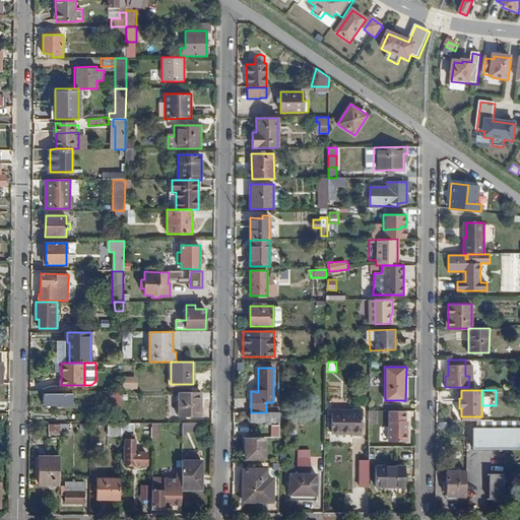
[(111,409),(122,409),(122,392),(112,392),(111,409)]
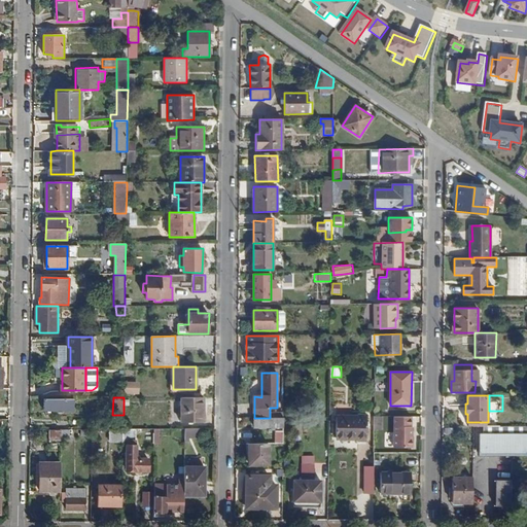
[(181,422),(204,422),(204,397),(181,397),(181,422)]
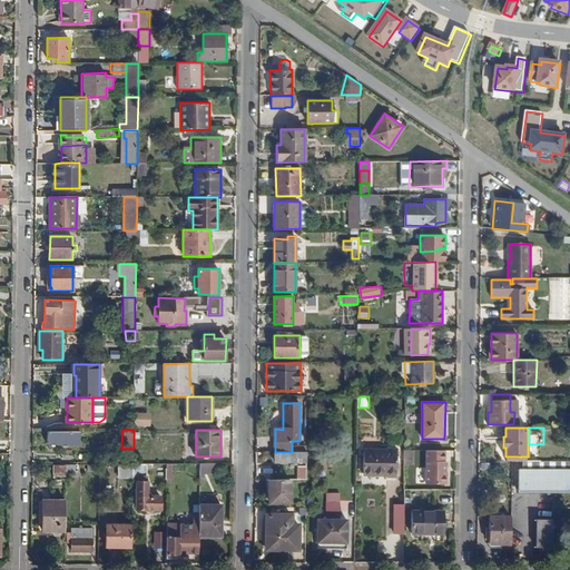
[(48,443),(80,444),(80,432),(48,432),(48,443)]
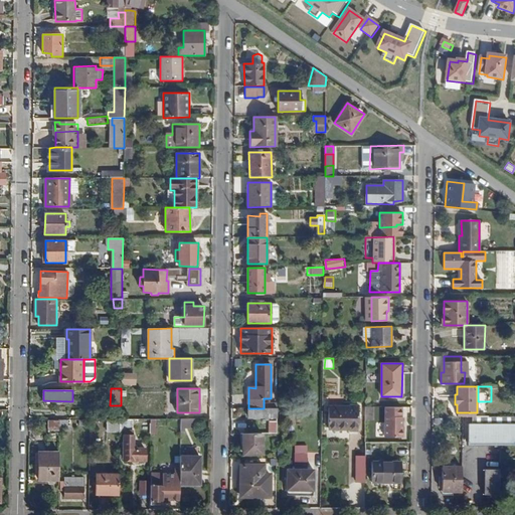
[(349,431),(358,431),(358,405),(349,405),(349,408),(328,407),(328,428),(349,428),(349,431)]
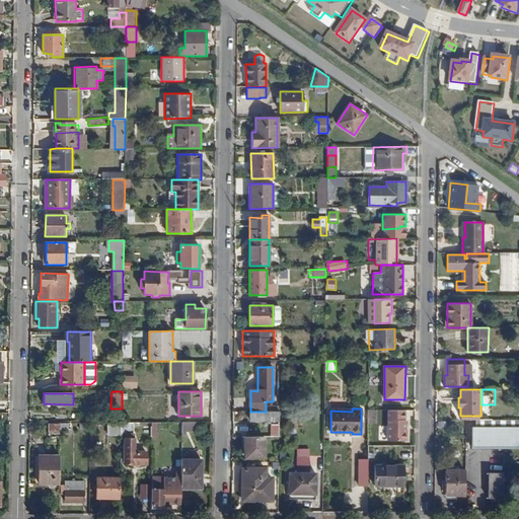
[(387,440),(405,440),(405,420),(404,420),(404,410),(387,410),(387,440)]
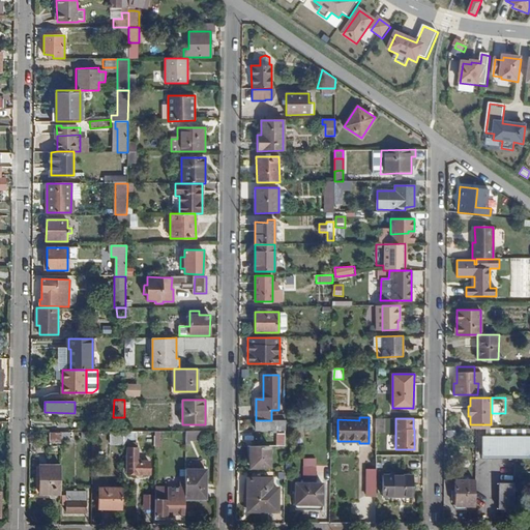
[(256,430),(285,430),(285,420),(271,420),(256,420),(256,430)]
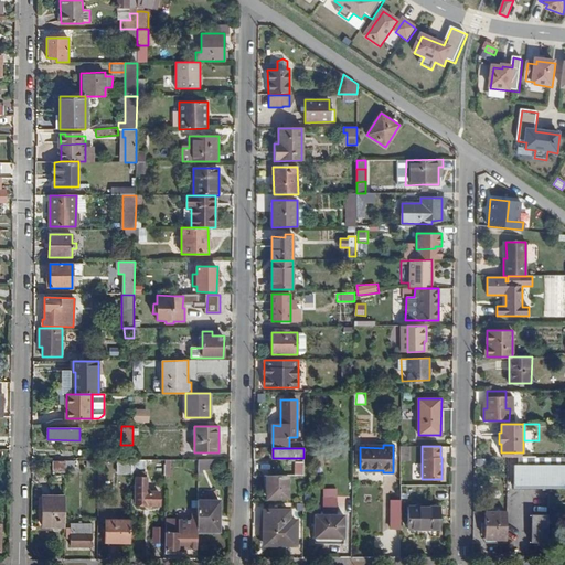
[(409,448),(401,448),(401,460),(409,460),(409,448)]
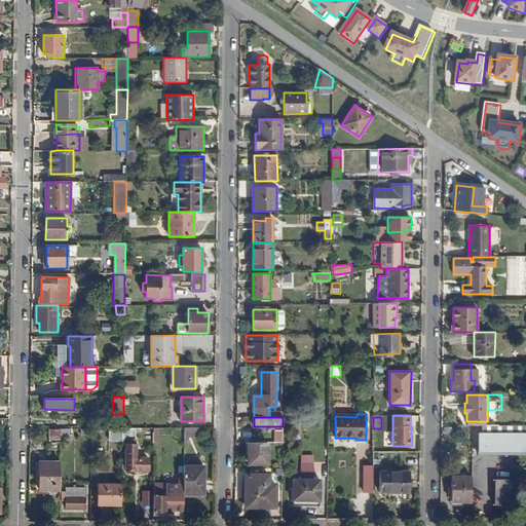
[(501,454),(525,453),(525,424),(501,425),(501,454)]
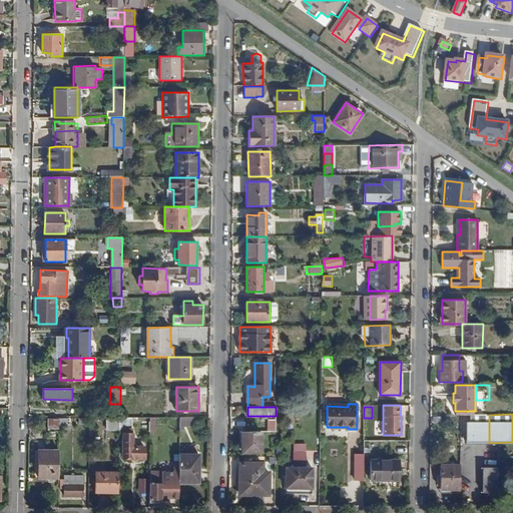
[(467,443),(489,443),(489,415),(471,415),(471,422),(467,422),(467,443)]
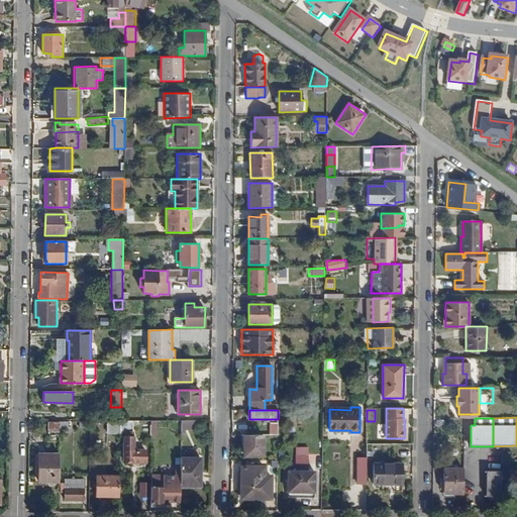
[(196,429),(196,420),(182,420),(183,429),(196,429)]
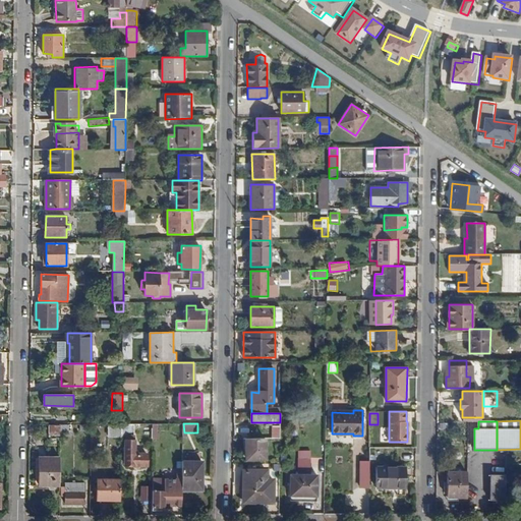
[(51,436),(60,436),(61,424),(51,424),(51,436)]
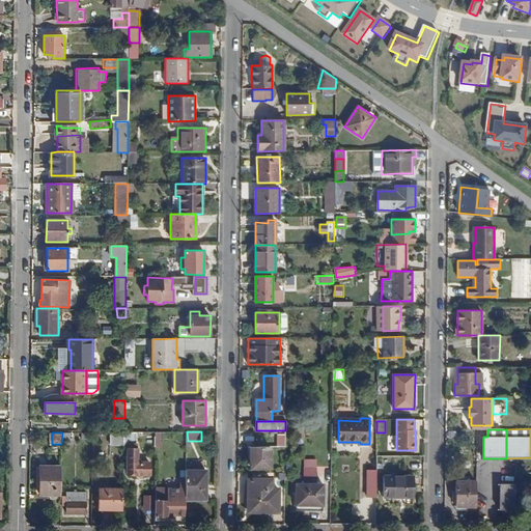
[(61,445),(73,445),(74,432),(62,432),(61,444),(61,445)]
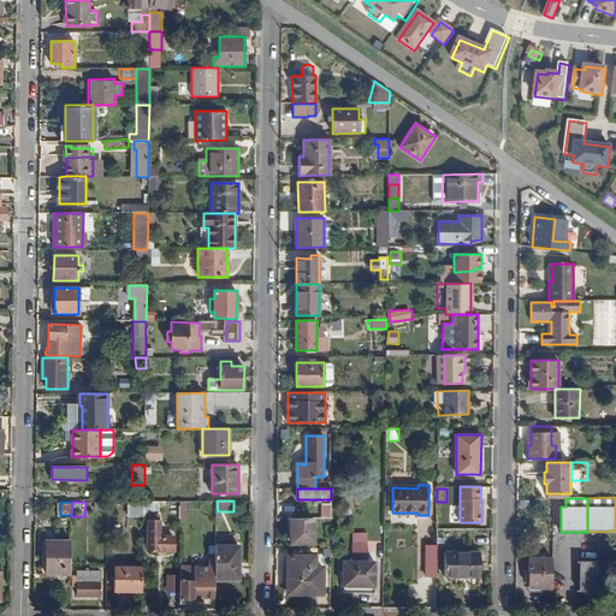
[(143,515),(143,502),(128,502),(128,515),(143,515)]
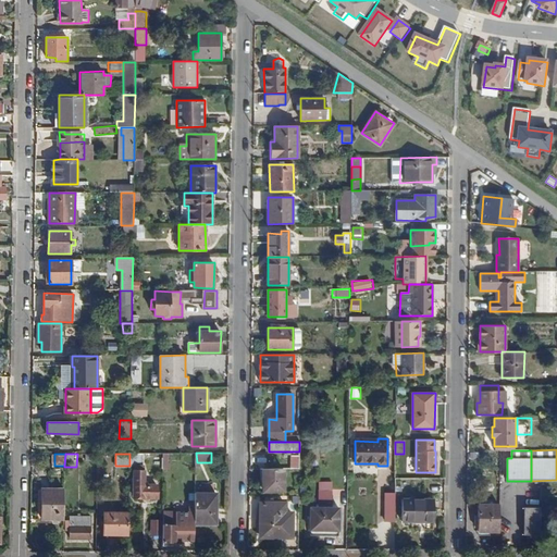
[(149,483),(146,482),(146,471),(143,471),(144,454),(130,454),(130,466),(130,467),(134,467),(134,497),(158,497),(158,485),(149,485),(149,483)]
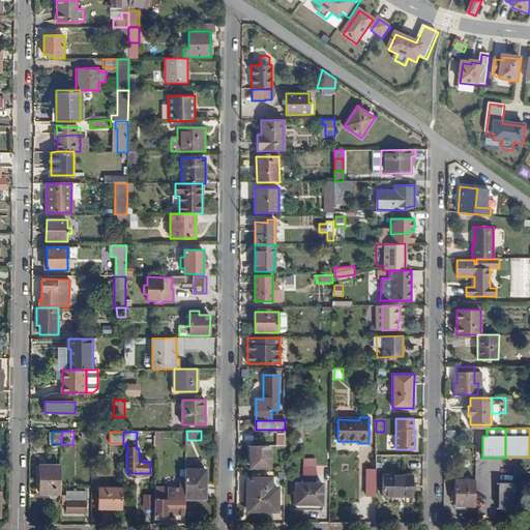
[(276,445),(285,445),(285,433),(276,433),(276,445)]
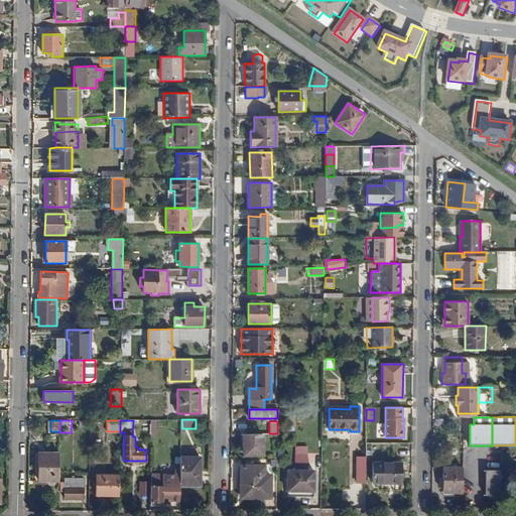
[(245,455),(263,455),(262,434),(244,434),(245,455)]
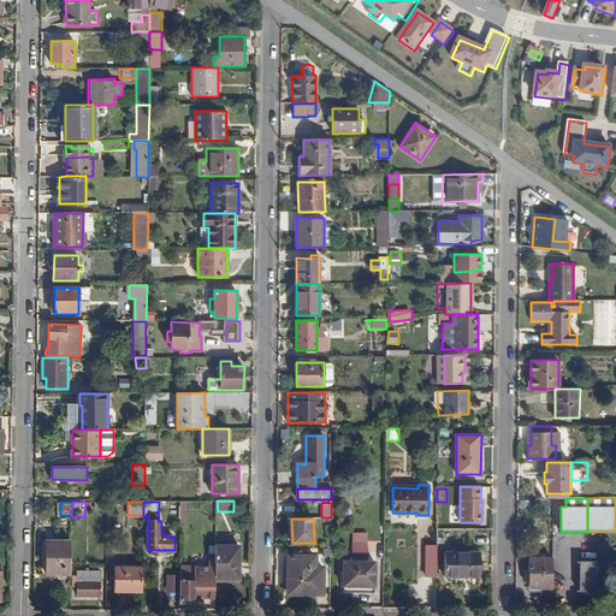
[(369,548),(368,531),(354,531),(354,548),(369,548)]
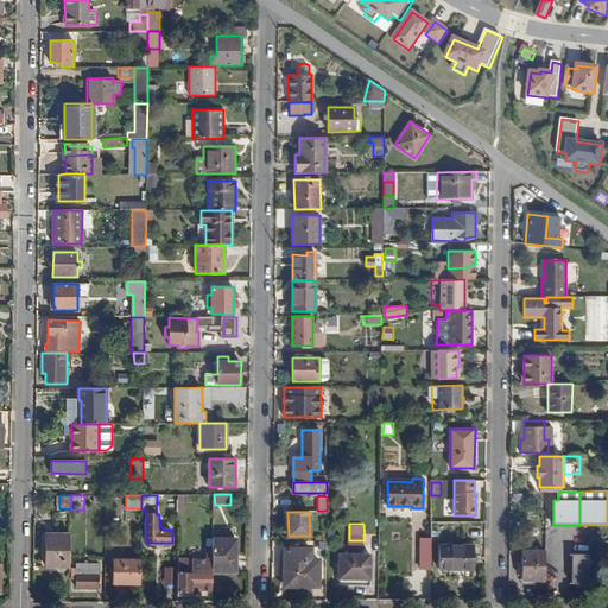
[(45,567),(70,568),(70,534),(46,533),(45,567)]
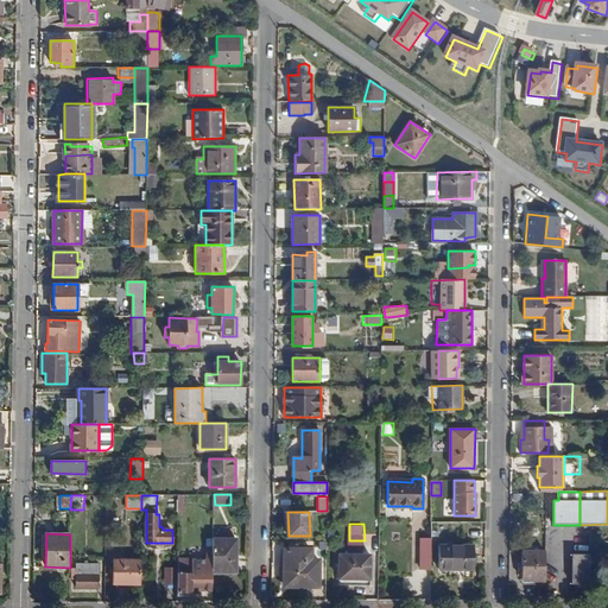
[(213,572),(236,572),(236,538),(213,538),(213,572)]
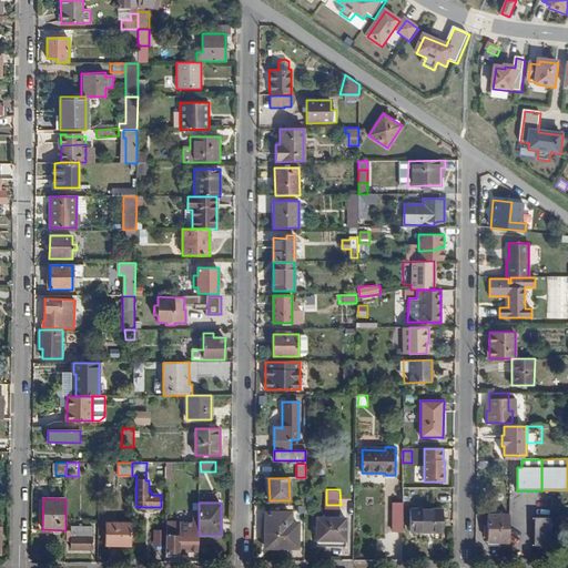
[(393,531),(403,531),(403,504),(393,504),(393,531)]
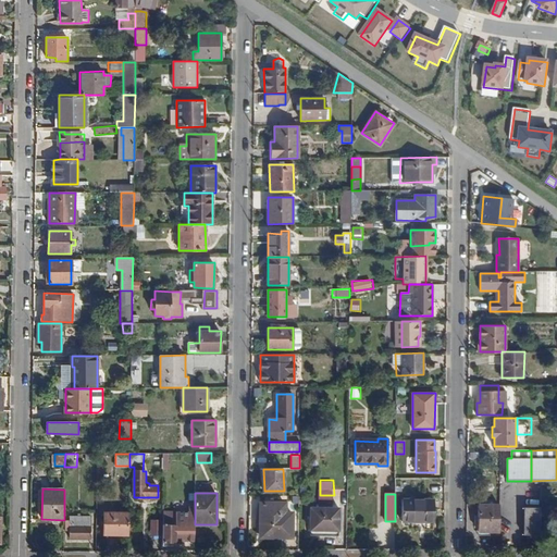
[(401,521),(434,521),(434,499),(401,499),(401,521)]
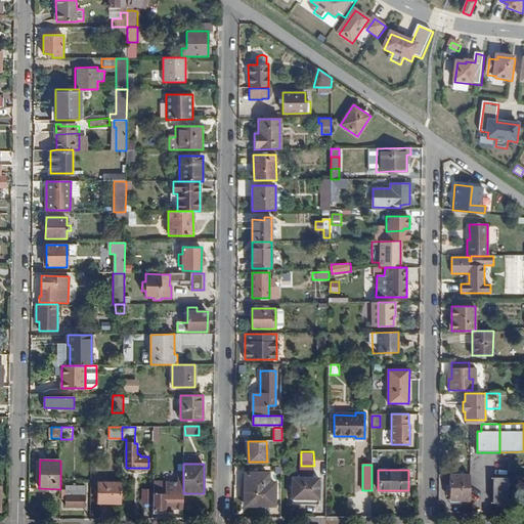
[(261,506),(274,506),(274,483),(267,482),(268,474),(245,473),(244,501),(261,503),(261,506)]
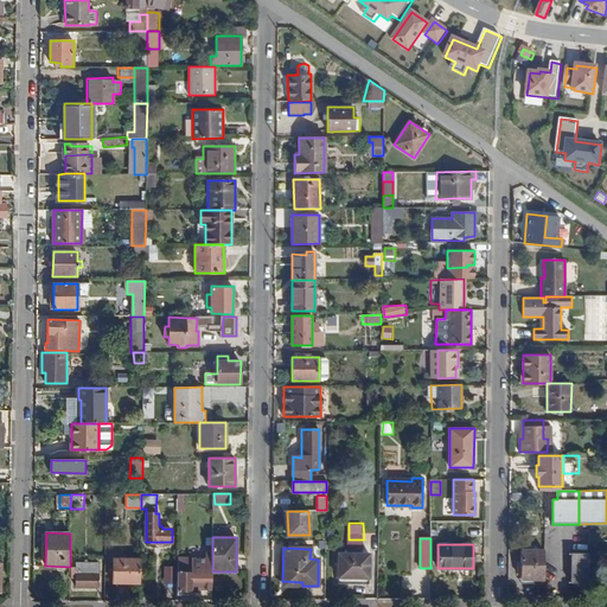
[(521,579),(544,579),(544,549),(521,549),(521,579)]
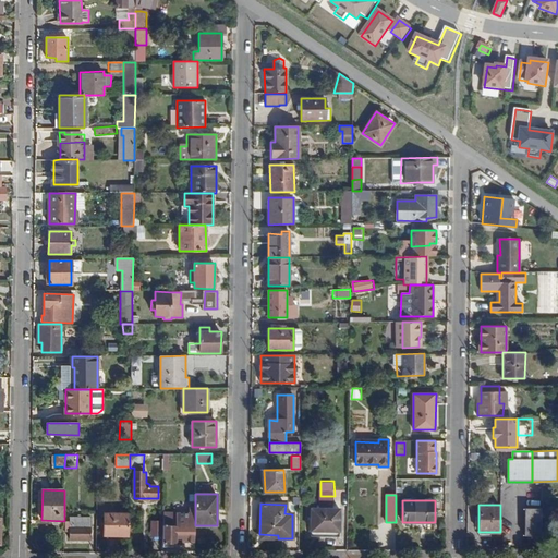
[(531,536),(542,536),(542,508),(531,508),(531,536)]
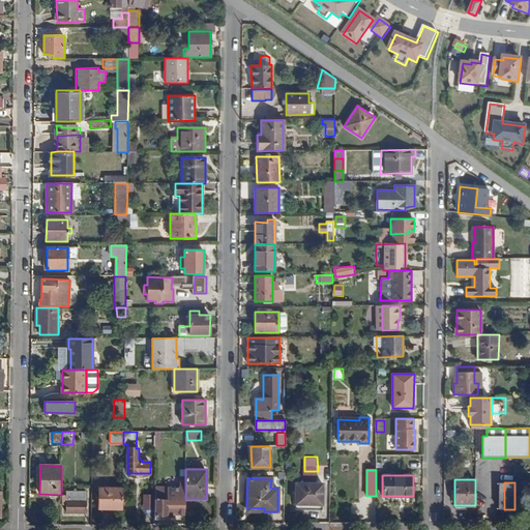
[(295,509),(323,509),(323,483),(295,483),(295,509)]
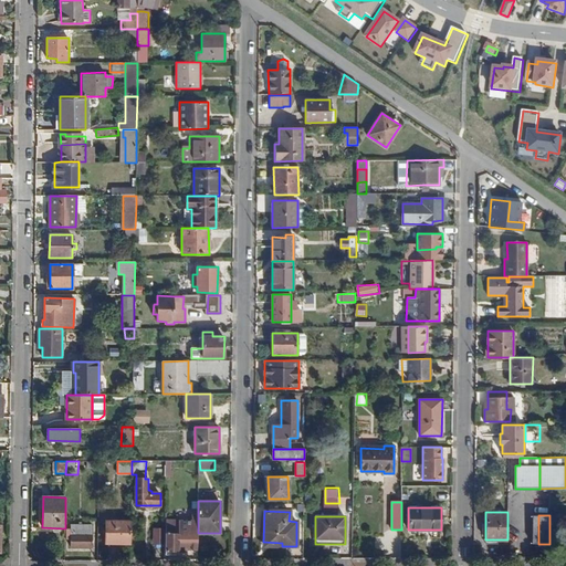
[(105,543),(130,544),(130,521),(106,521),(105,543)]
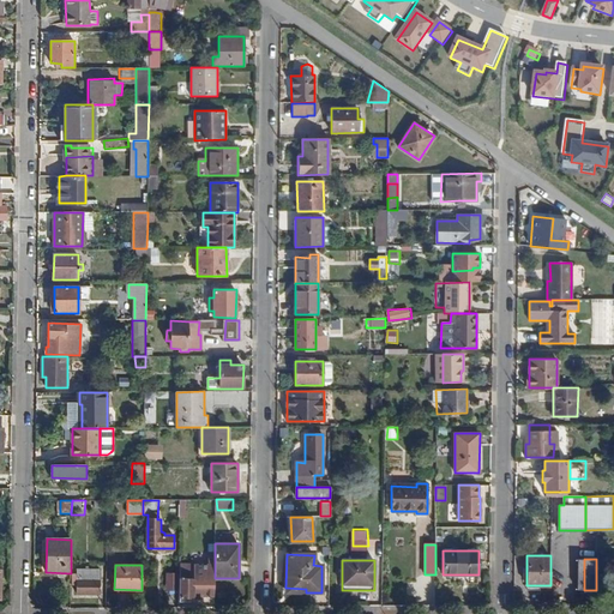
[(203,596),(215,596),(215,578),(193,578),(193,567),(180,567),(180,602),(194,602),(194,601),(194,596),(203,596)]
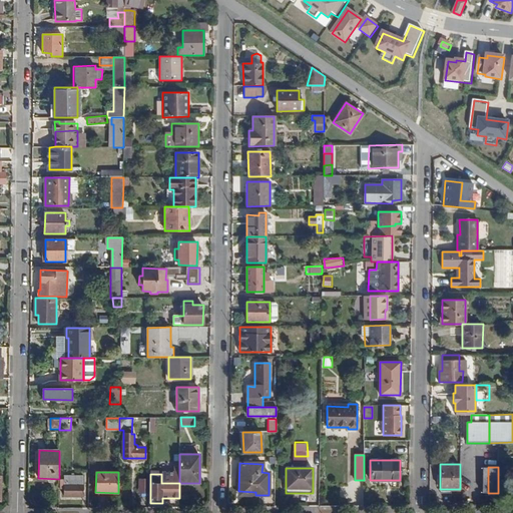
[(64,496),(83,496),(83,475),(65,475),(64,479),(59,479),(59,489),(64,489),(64,496)]
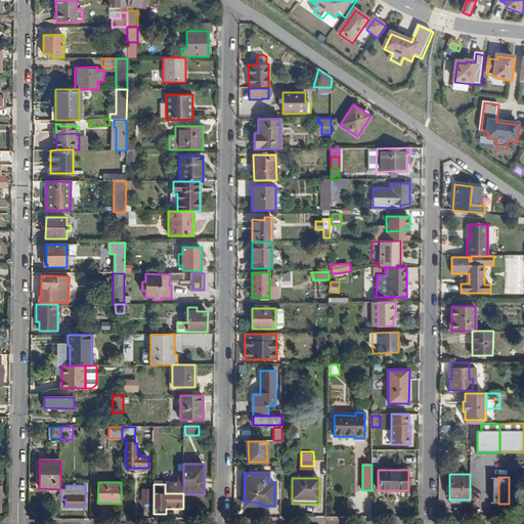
[(151,490),(142,490),(142,504),(151,504),(151,490)]
